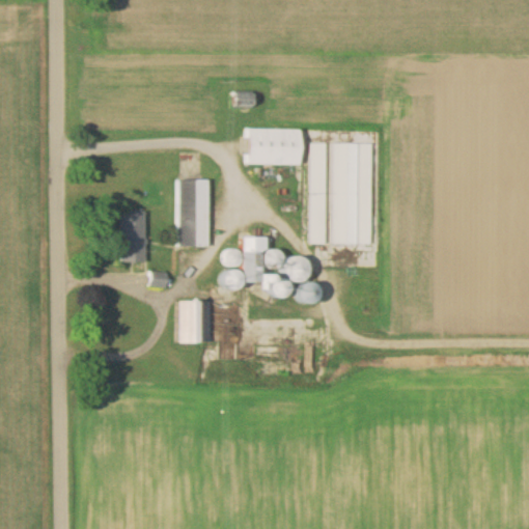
[(250,91),(230,91),(230,106),(250,106),(250,91)]
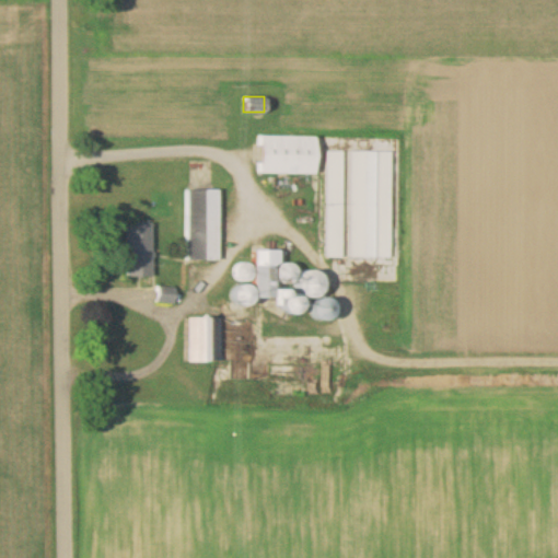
[(314,137),(258,136),(257,173),(314,174),(314,137)]
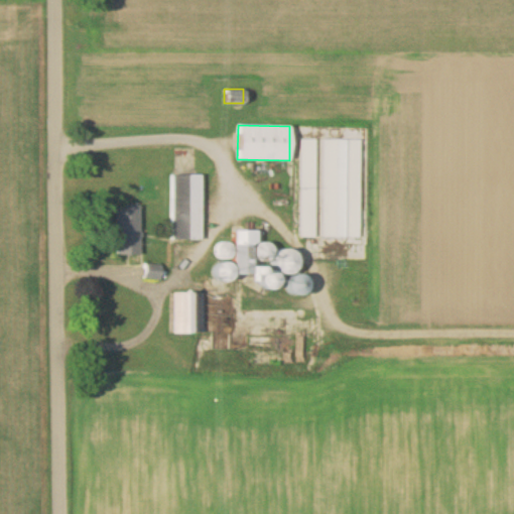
[(316,139),(301,139),(301,236),(316,236),(316,139)]
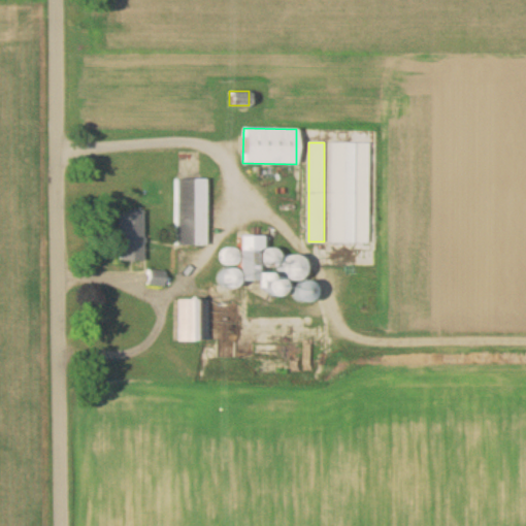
[(368,242),(369,142),(331,142),(330,242),(368,242)]
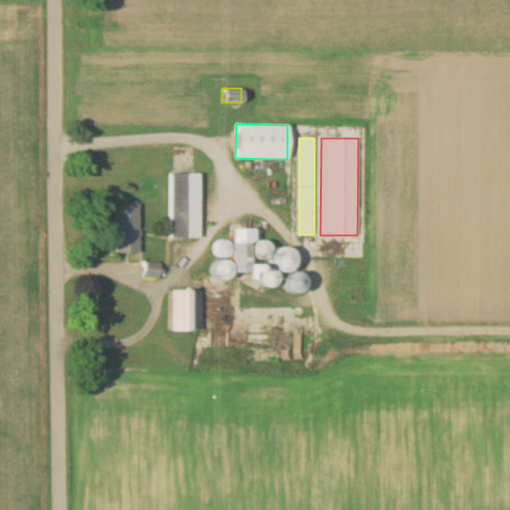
[(169,172),(169,238),(200,238),(200,172),(169,172)]
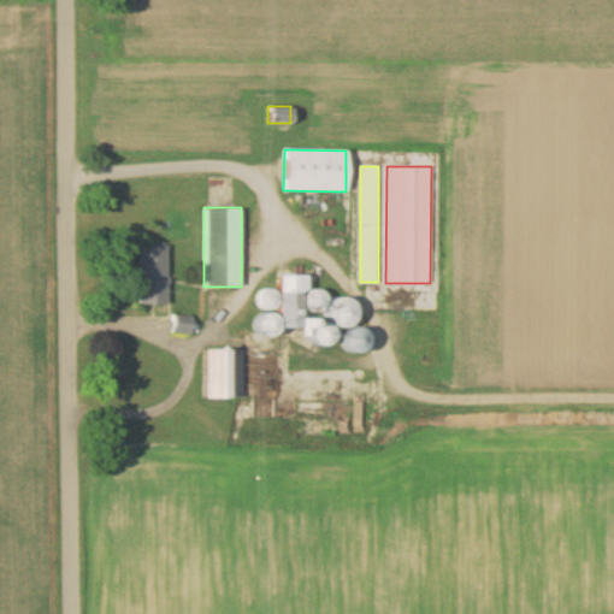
[(166,244),(136,244),(136,305),(166,305),(166,244)]
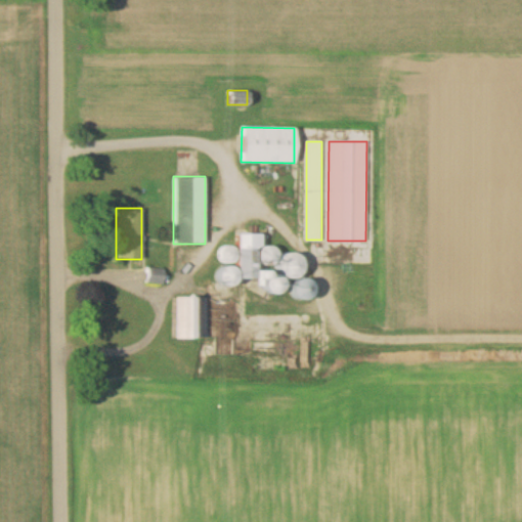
[(257,233),(234,232),(233,247),(219,246),(218,260),(233,261),(232,267),(216,266),(215,284),(231,285),(231,277),(260,278),(260,270),(255,270),(257,233)]
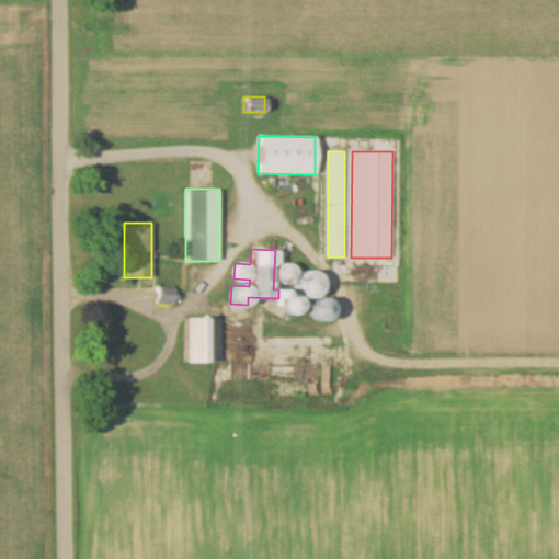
[(174,287),(158,286),(157,303),(174,303),(174,287)]
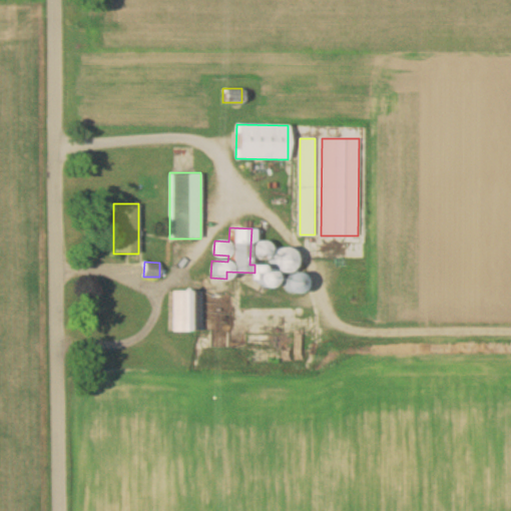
[(270,269),(256,272),(259,287),(274,283),(270,269)]
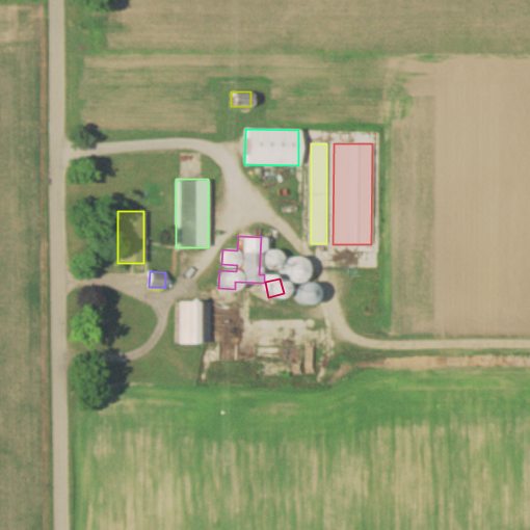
[(210,300),(177,300),(177,344),(210,344),(210,300)]
